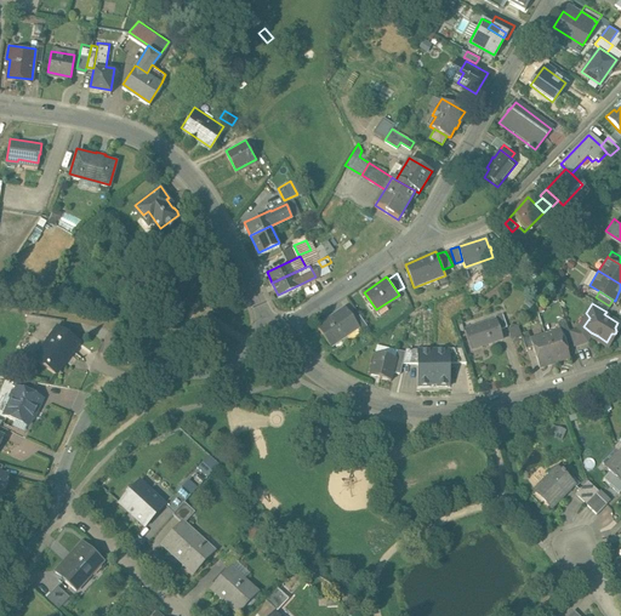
[(345,304),(317,324),(331,344),(358,325),(359,325),(353,317),(345,304)]
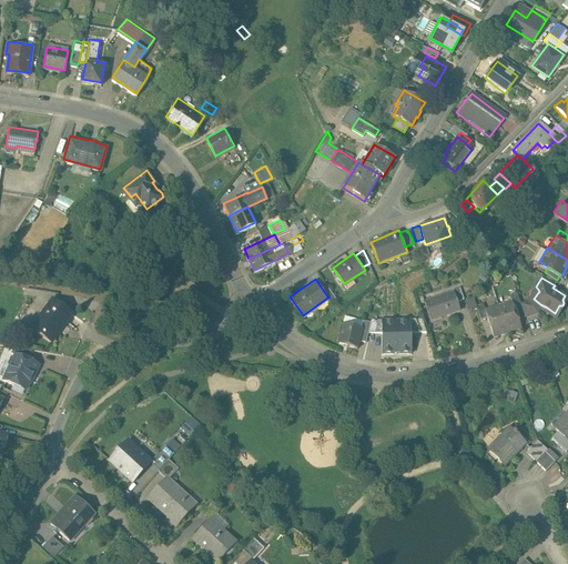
[(459,284),(453,288),(453,290),(454,290),(457,299),(464,296),(459,284)]
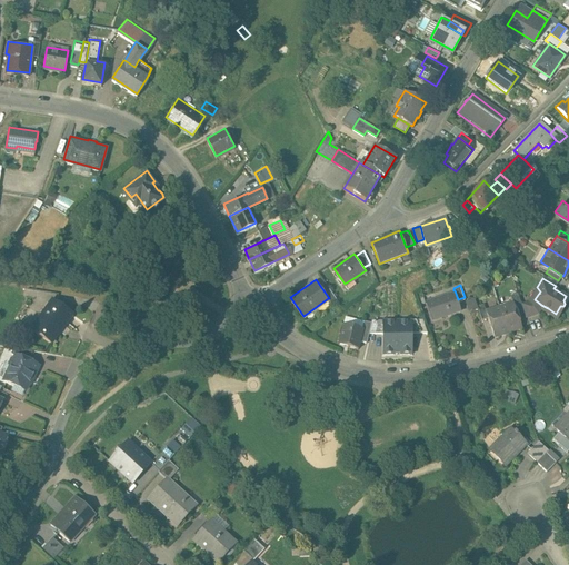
[(337,298),(329,287),(323,290),(329,298),(328,298),(330,301),(337,298)]
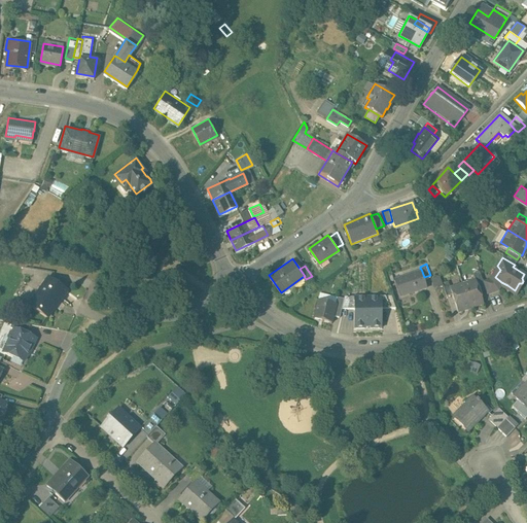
[(479,268),(472,270),(476,277),(478,282),(483,280),(479,268)]
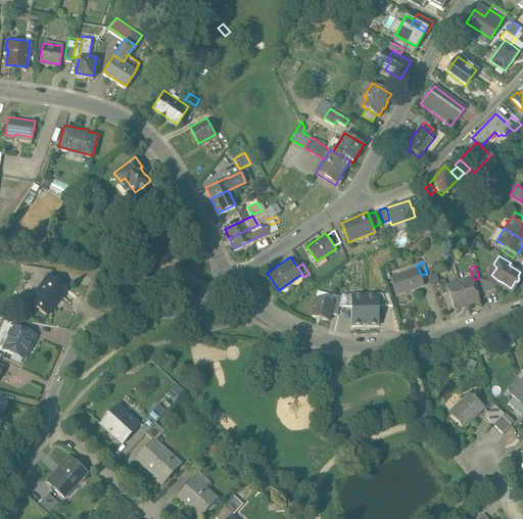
[(417,267),(391,275),(396,291),(423,283),(421,275),(418,267),(417,267)]
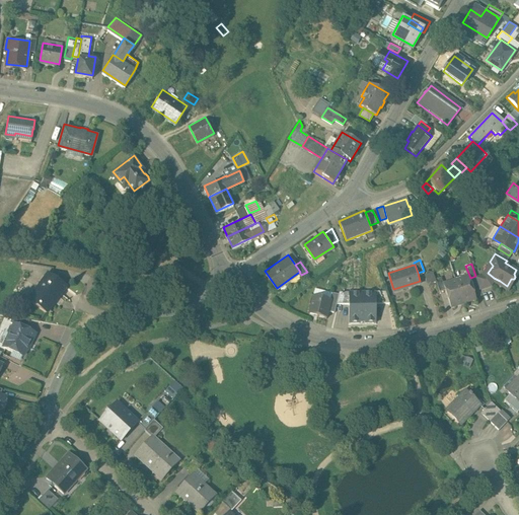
[(67,284),(48,270),(42,279),(43,280),(29,298),(47,310),(60,292),(61,292),(67,284)]
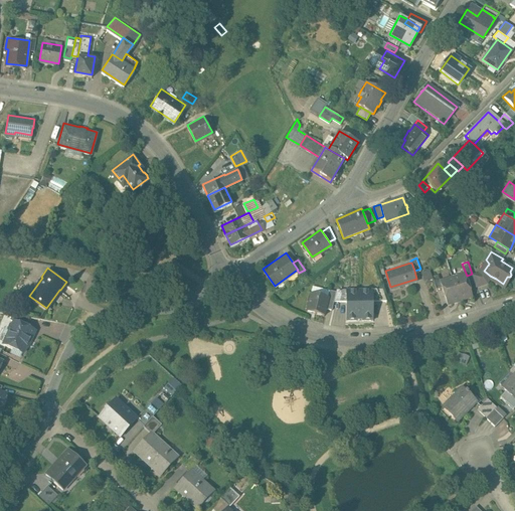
[(484,271),(481,269),(481,270),(472,272),(476,285),(487,281),(490,276),(484,271)]
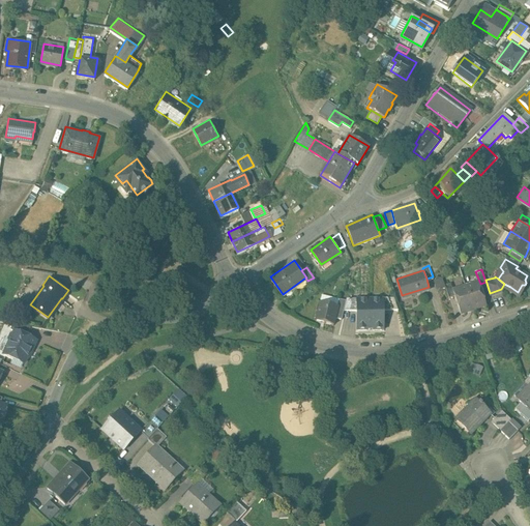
[(478,279),(466,283),(473,307),(486,302),(480,284),(478,279)]
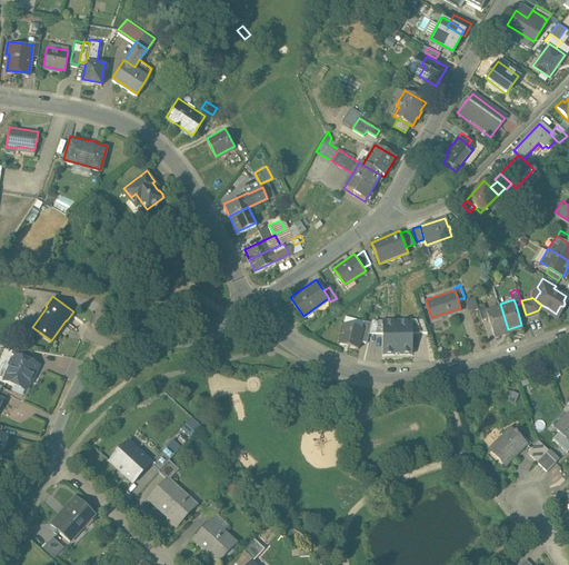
[(483,300),(477,303),(481,317),(488,315),(486,308),(483,300)]
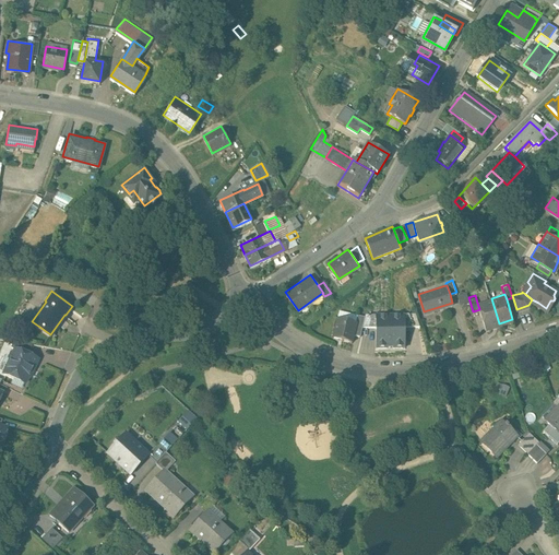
[(477,303),(479,309),(486,328),(499,323),(491,298),(477,303)]
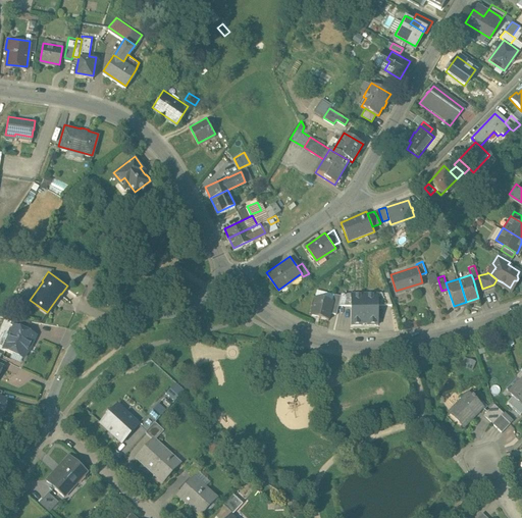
[(351,291),(341,291),(341,294),(338,303),(351,303),(351,292),(352,292),(351,291)]
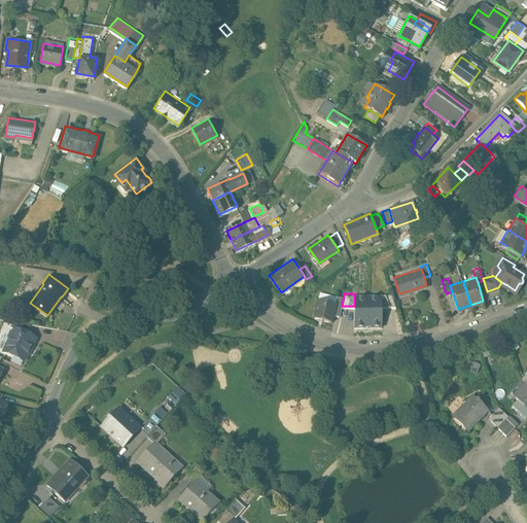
[(395,306),(391,293),(381,293),(381,294),(381,306),(395,306)]
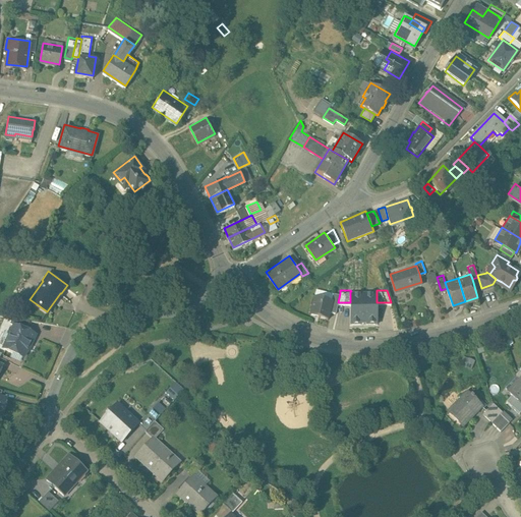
[(377,302),(377,291),(351,291),(350,291),(350,302),(350,322),(360,322),(360,321),(366,321),(366,322),(377,322),(377,302)]
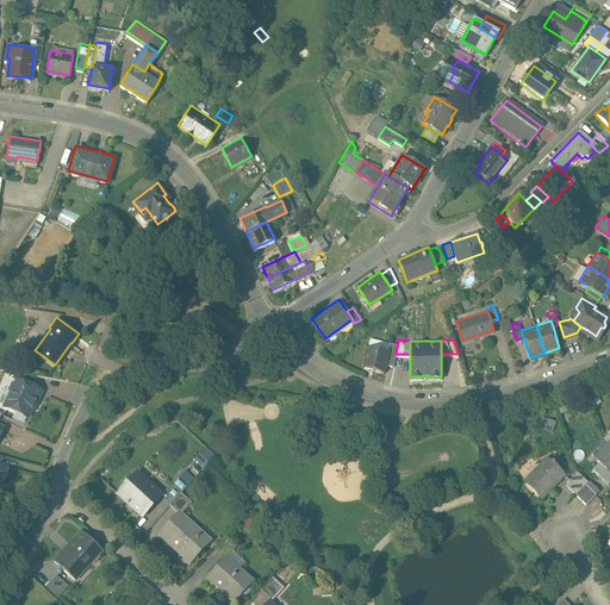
[(388,349),(368,344),(362,366),(384,372),(388,349)]
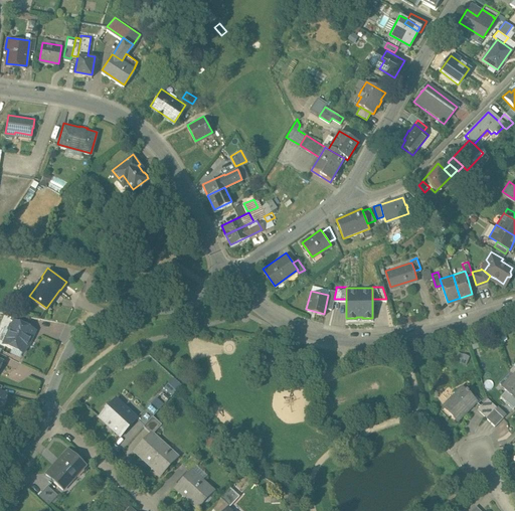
[(30,314),(12,311),(10,317),(14,319),(14,318),(25,323),(30,314)]
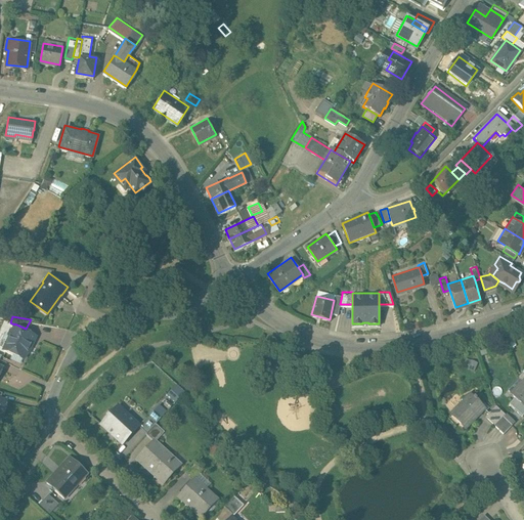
[(26,329),(14,323),(14,325),(13,327),(10,327),(8,332),(9,334),(4,347),(24,356),(27,349),(28,349),(35,334),(26,329)]
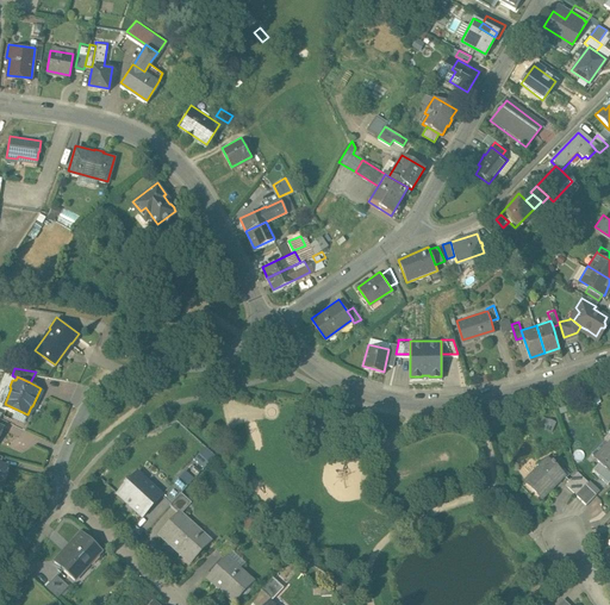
[(540,426),(554,426),(554,416),(540,416),(540,426)]
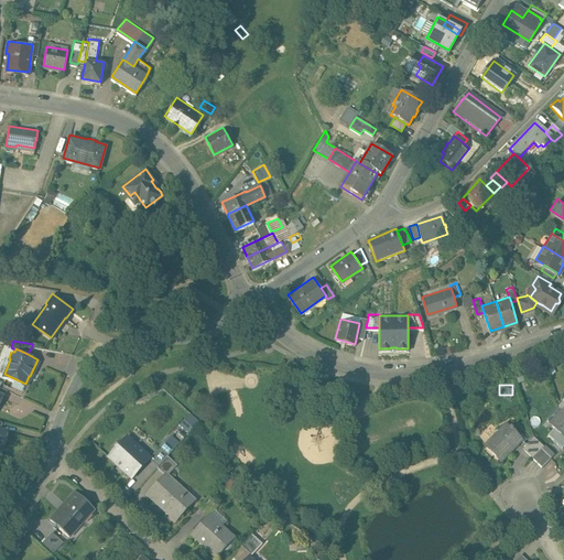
[(563,406),(550,421),(563,434),(563,406)]
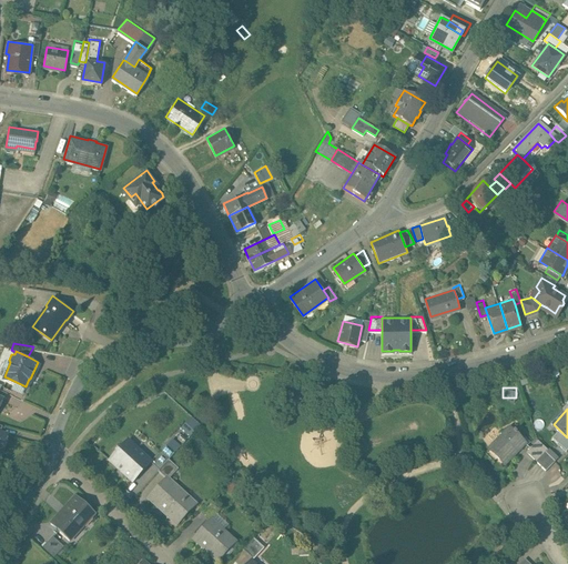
[(191,432),(202,421),(192,412),(181,423),(191,432)]
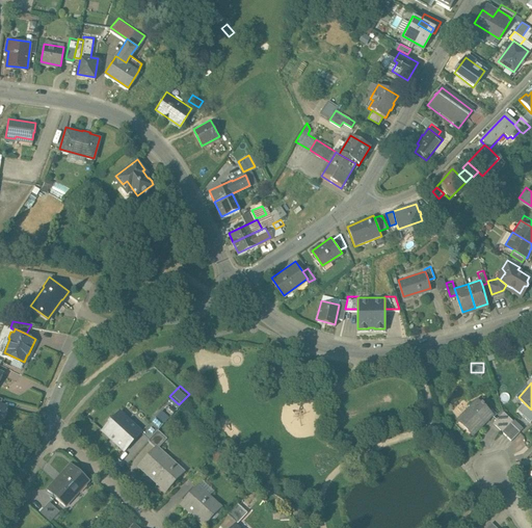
[(477,398),(457,418),(472,432),(491,413),(483,404),(484,402),(481,400),(480,401),(477,398)]
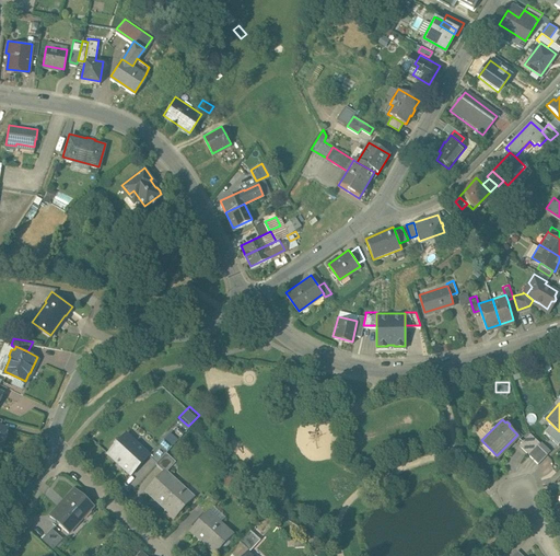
[(149,452),(126,431),(108,451),(130,472),(149,453),(149,452)]
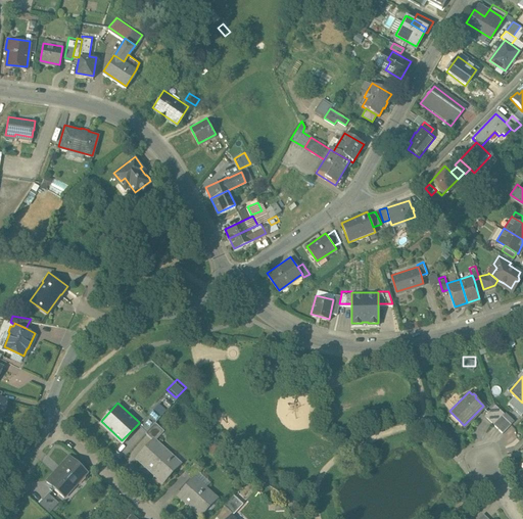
[(495,403),(484,414),(493,422),(502,414),(504,411),(495,403)]
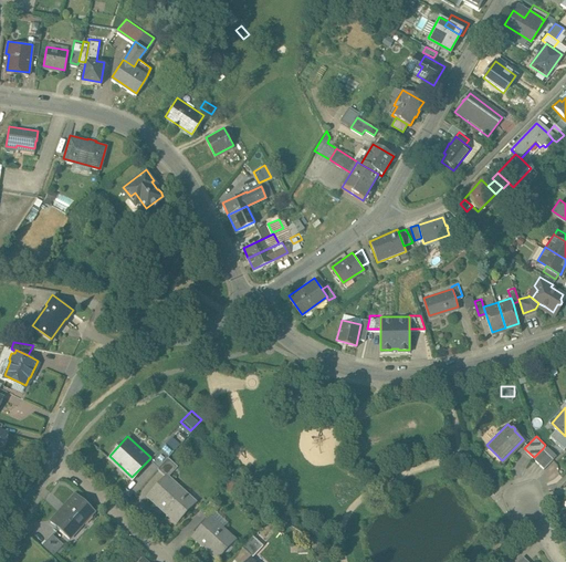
[(165,441),(150,457),(150,458),(158,465),(168,455),(174,449),(165,441)]
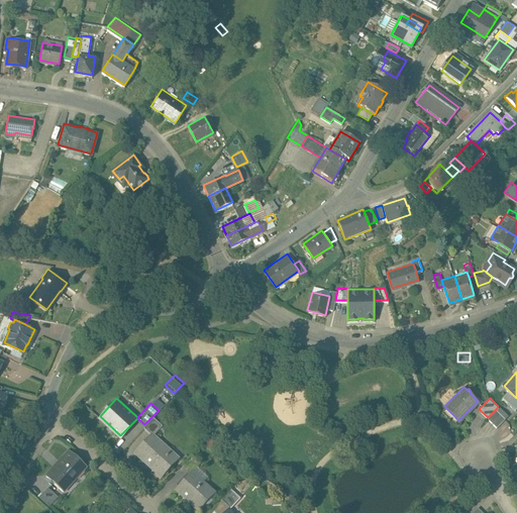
[(505,417),(496,409),(488,417),(497,426),(505,417)]
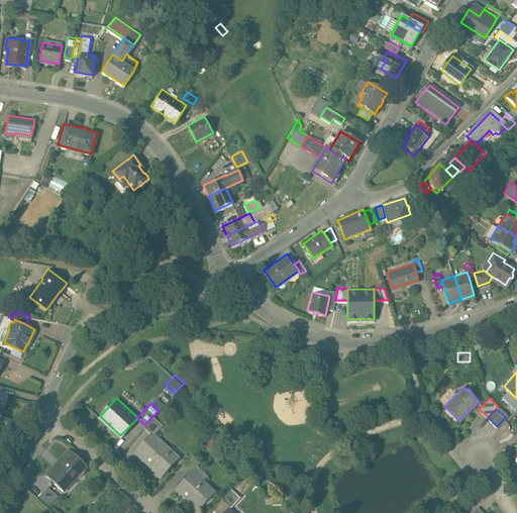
[(144,424),(143,425),(151,432),(151,431),(152,433),(163,423),(153,415),(144,424)]
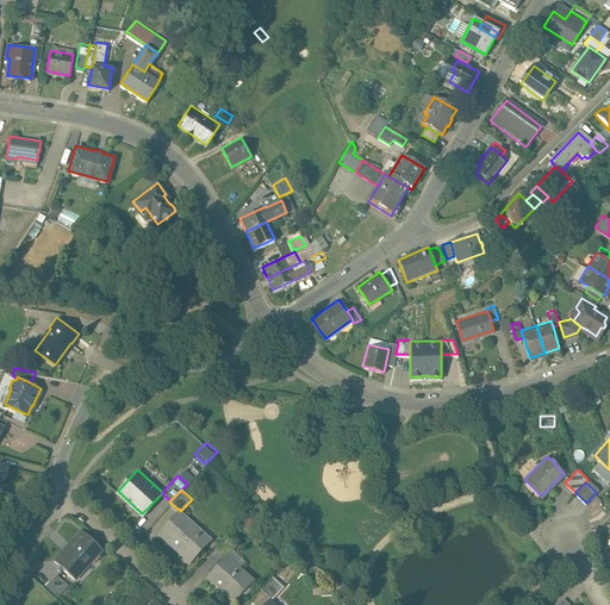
[(180,511),(179,509),(179,510),(160,530),(182,552),(185,548),(194,556),(210,538),(180,511)]
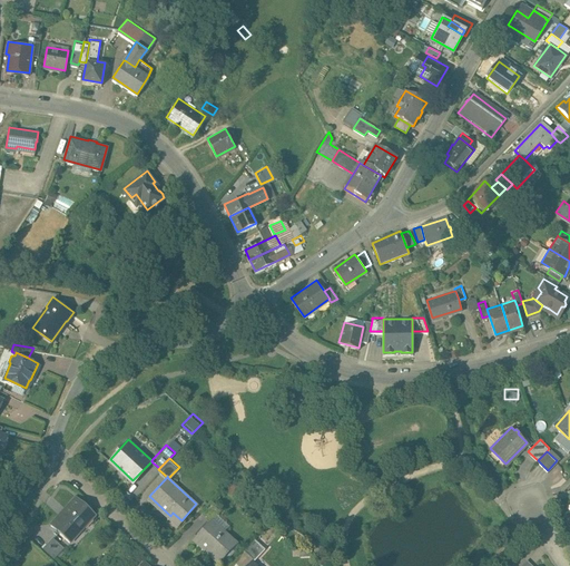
[(95,511),(76,495),(50,523),(69,539),(95,511)]
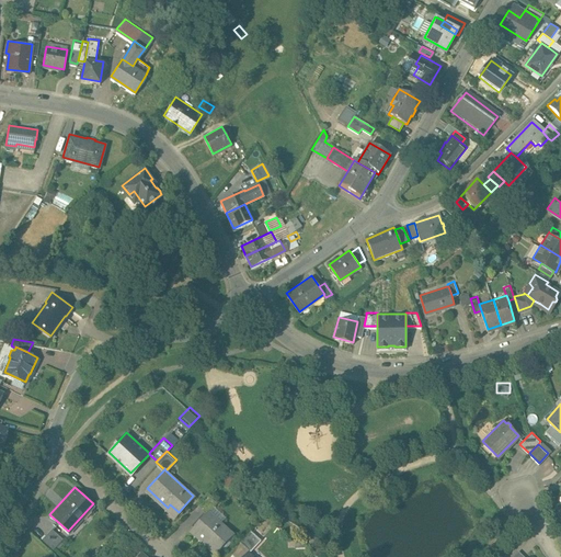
[(217,499),(207,490),(197,500),(207,509),(208,509),(217,499)]
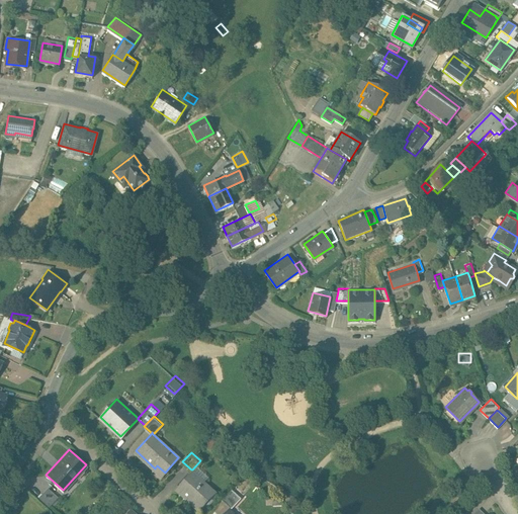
[(191,469),(175,488),(198,510),(216,492),(192,469),(191,469)]
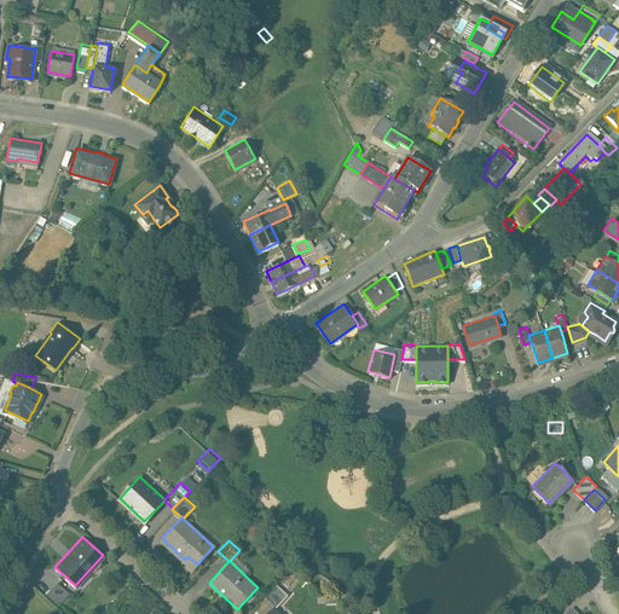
[(69,591),(58,581),(47,592),(58,603),(69,591)]
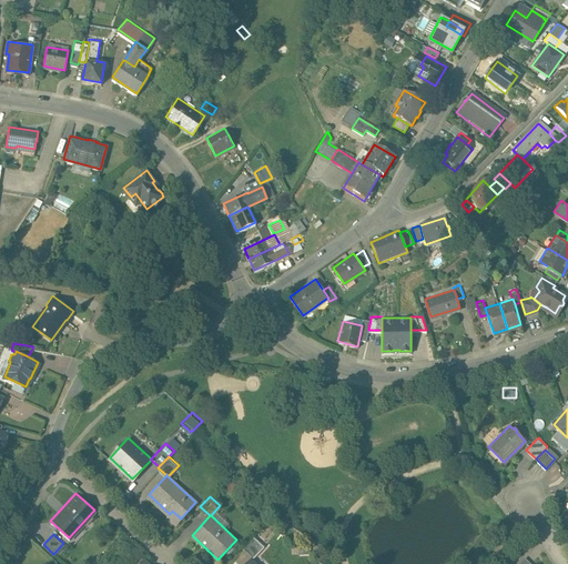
[(253,534),(243,545),(253,555),(264,544),(253,534)]
